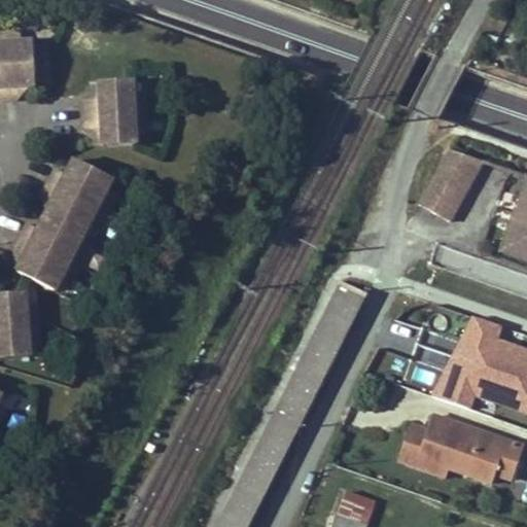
[(33,83),(51,81),(48,49),(32,51),(32,46),(21,47),(19,36),(0,38),(0,101),(21,100),(20,89),(33,88),(33,83)]
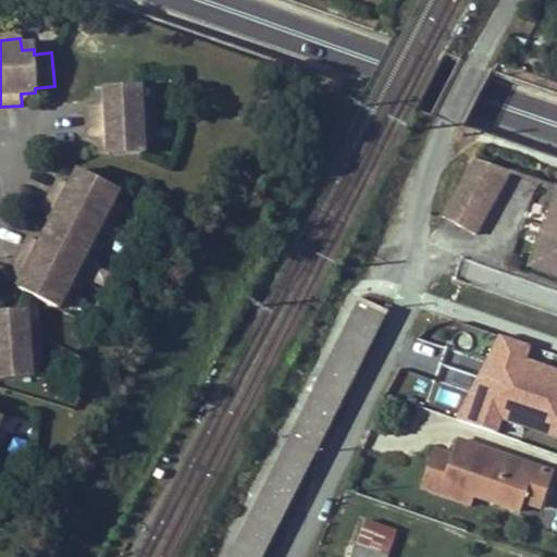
[(150,100),(138,101),(137,88),(98,91),(99,107),(87,108),(89,140),(100,139),(102,159),(143,155),(141,143),(153,141),(152,124),(150,100)]
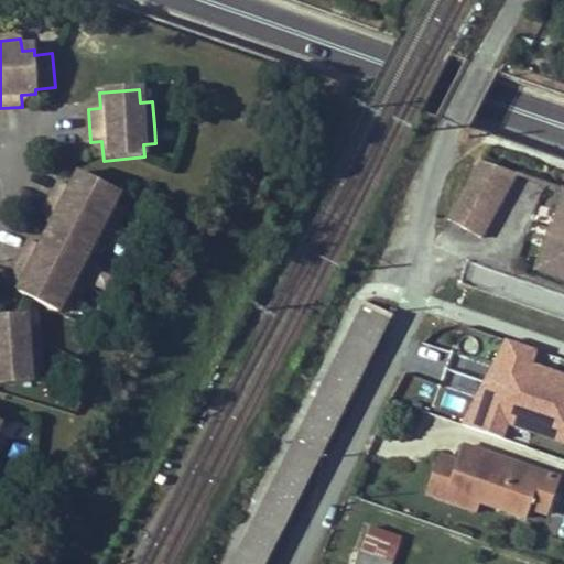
[(516,172),(481,160),(449,219),(485,237),(516,172)]
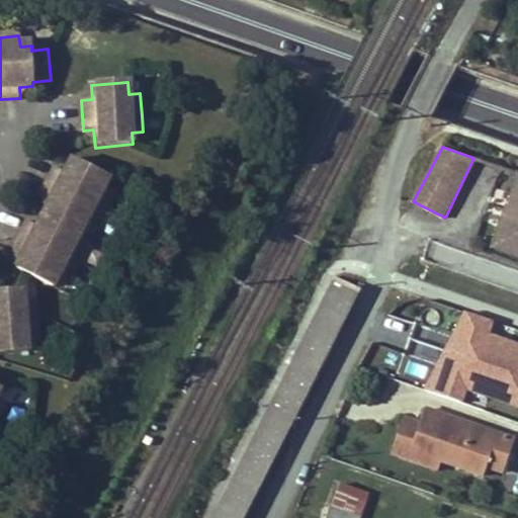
[(53,170),(39,194),(50,199),(35,228),(24,222),(11,248),(22,253),(14,268),(50,285),(54,277),(64,282),(74,264),(82,248),(73,244),(79,232),(84,224),(92,228),(109,194),(101,189),(106,178),(72,161),(65,176),(53,170)]
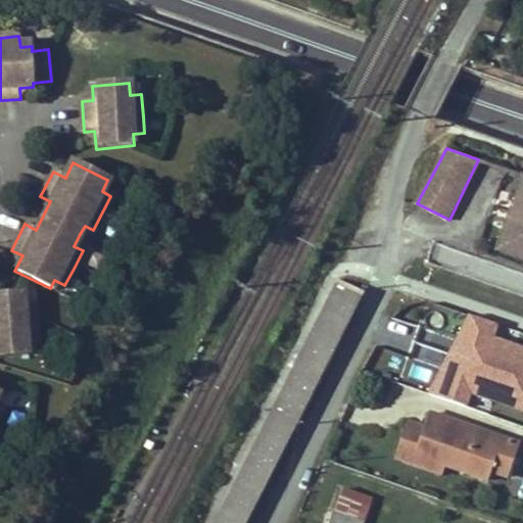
[(522,175),(522,176),(496,247),(522,255),(522,175)]
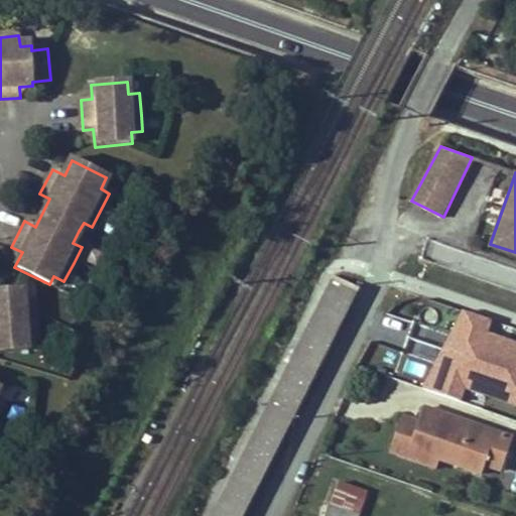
[(242,515),(359,287),(335,275),(212,515),(242,515)]
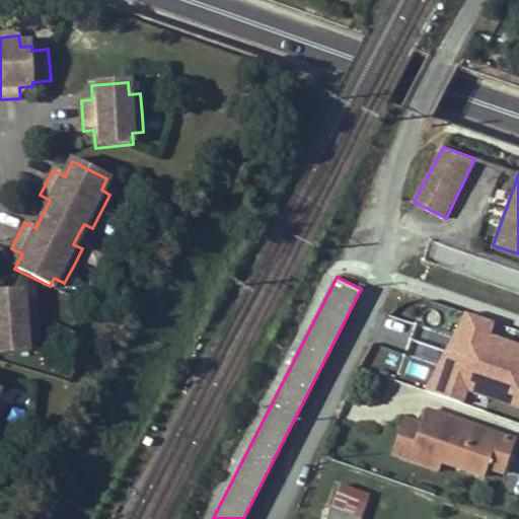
[(29,302),(21,303),(19,287),(0,288),(0,354),(23,352),(25,352),(24,342),(33,341),(29,302)]
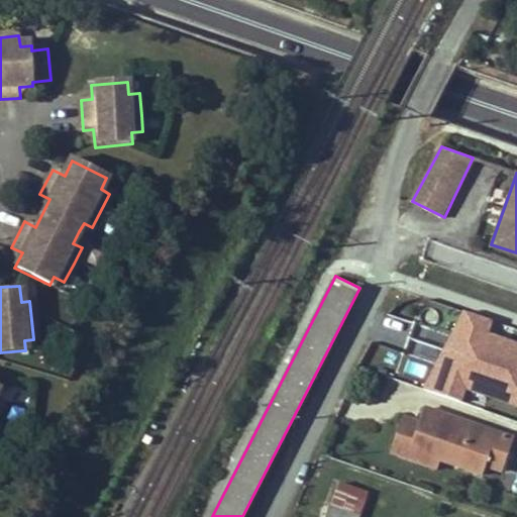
[(516,341),(491,334),(495,319),(453,308),(431,388),(516,411),(516,341)]
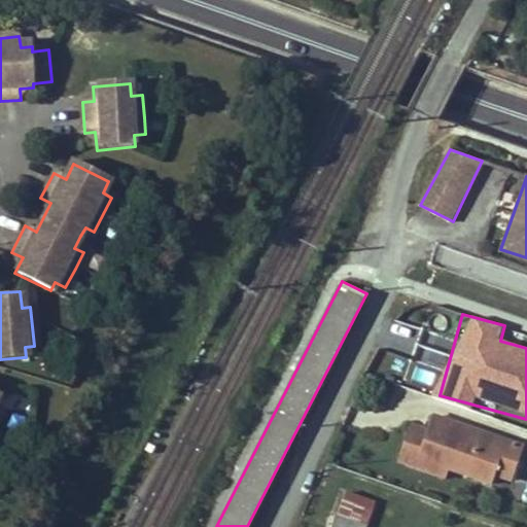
[(505,444),(432,417),(425,436),(419,456),(448,466),(446,469),(491,485),(492,482),(505,444)]
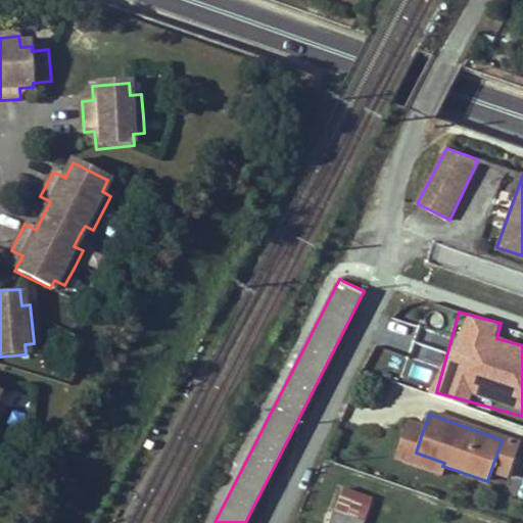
[(416,453),(422,433),(408,428),(395,463),(438,477),(442,466),(444,463),(416,453)]
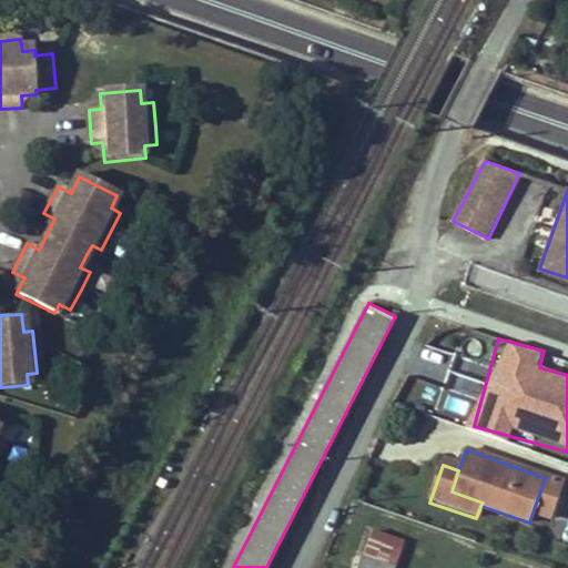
[(567,524),(567,486),(545,478),(530,519),(565,531),(567,524)]
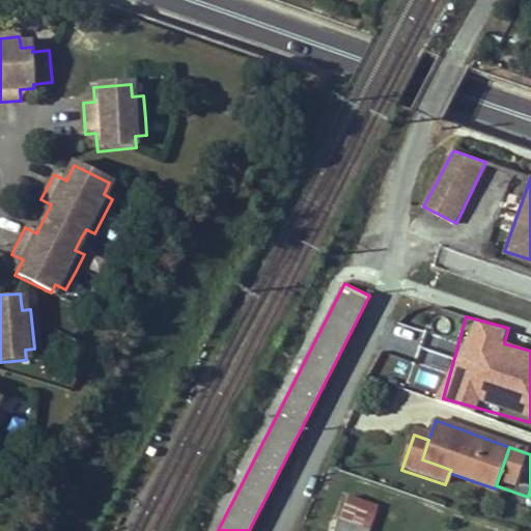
[(353,481),(338,521),(368,530),(382,492),(353,481)]
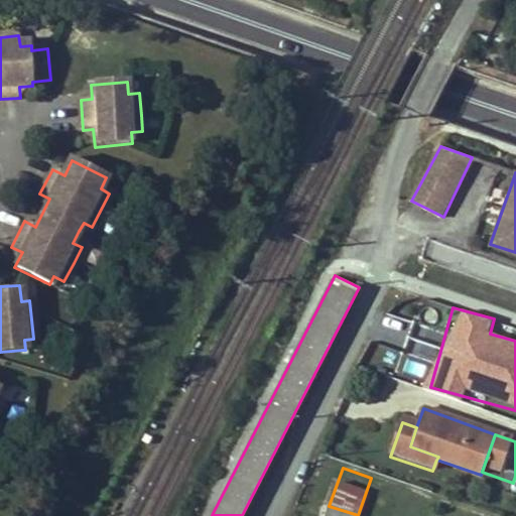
[(325,515),(357,515),(358,515),(329,506),(325,515)]
